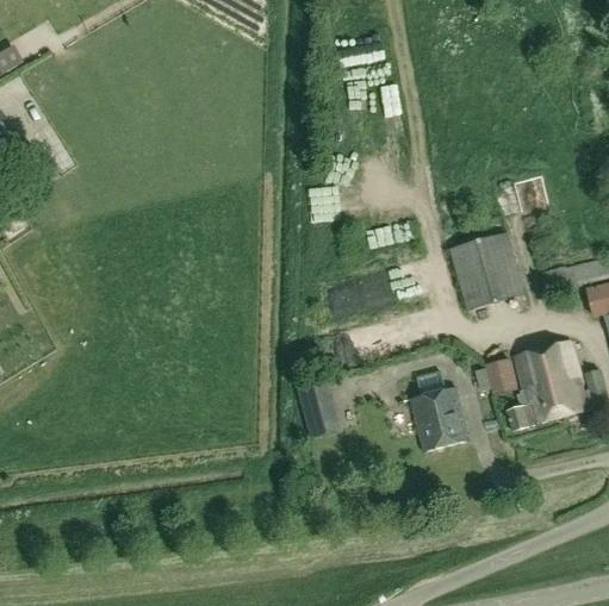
[(11,44),(0,50),(0,72),(20,61),(11,44)]
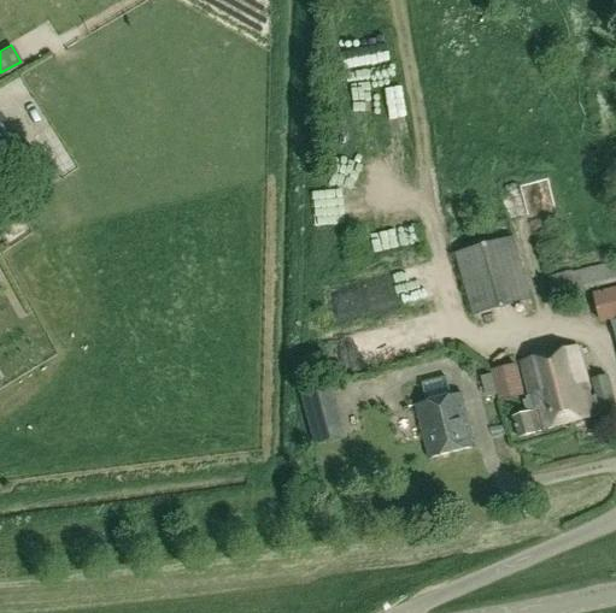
[(562,220),(561,196),(544,196),(544,222),(562,220)]
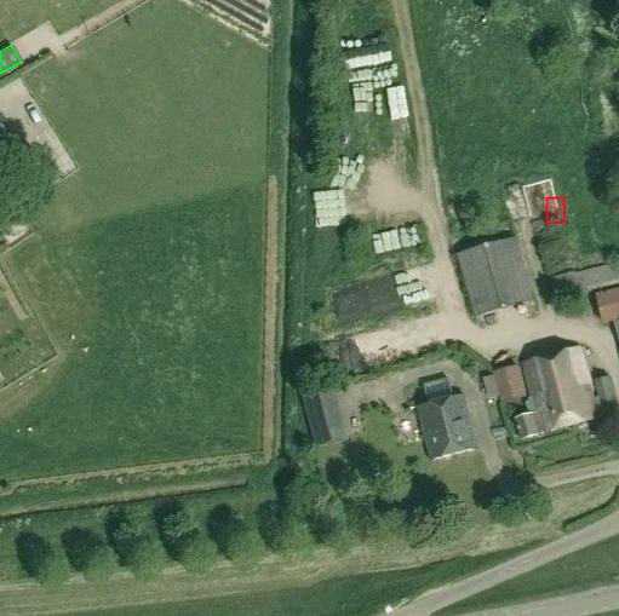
[(516,236),(457,253),(475,316),(533,300),(516,236)]
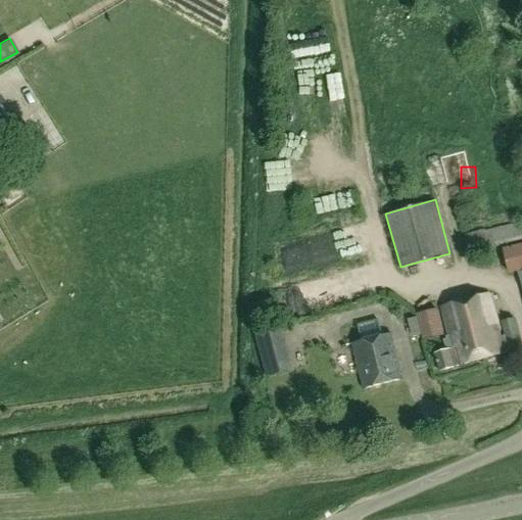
[(521,241),(502,246),(507,273),(521,270),(521,276),(521,241)]
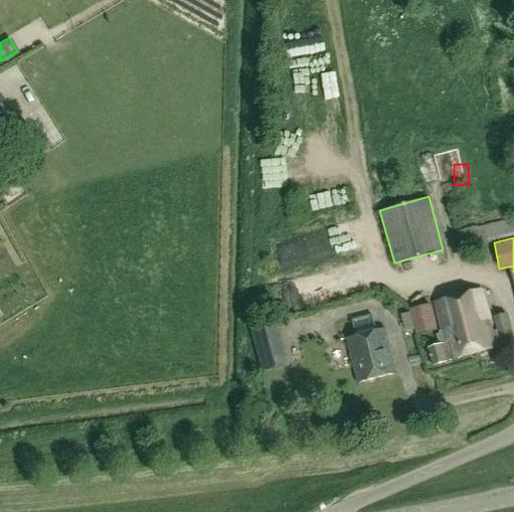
[(432,363),(495,345),(494,342),(498,341),(498,343),(512,340),(506,310),(492,313),(495,329),(491,330),(479,287),(435,300),(446,340),(427,345),(432,363)]
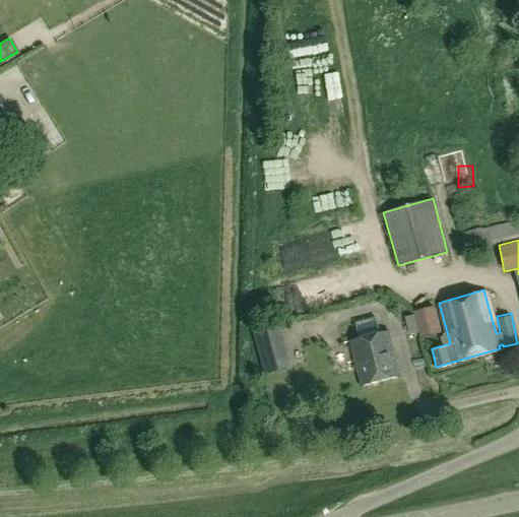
[(442,335),(435,310),(412,315),(422,341),(433,340),(442,335)]
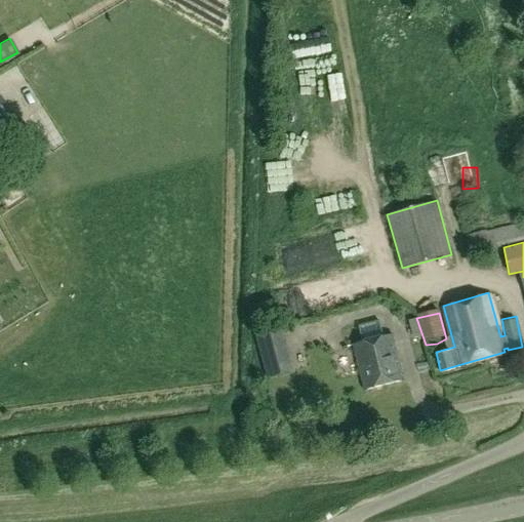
[(353,343),(364,388),(367,392),(377,394),(397,389),(406,383),(392,332),(384,335),(379,323),(359,327),(361,342),(353,343)]
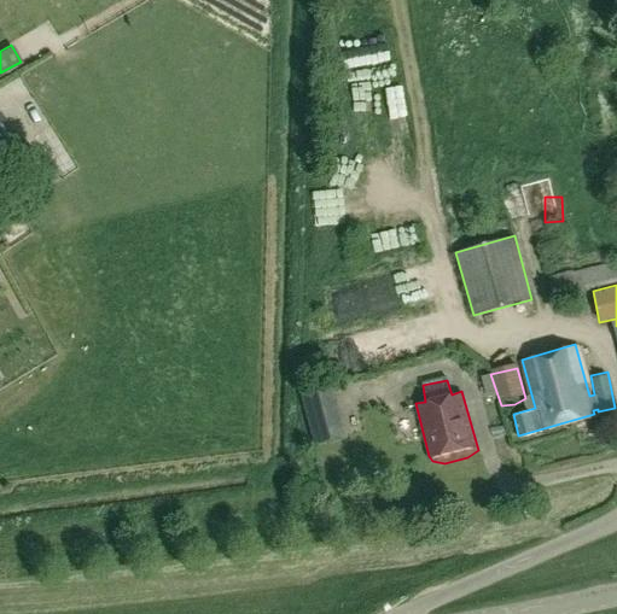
[(344,440),(330,386),(300,393),(314,449),(331,448),(344,440)]
